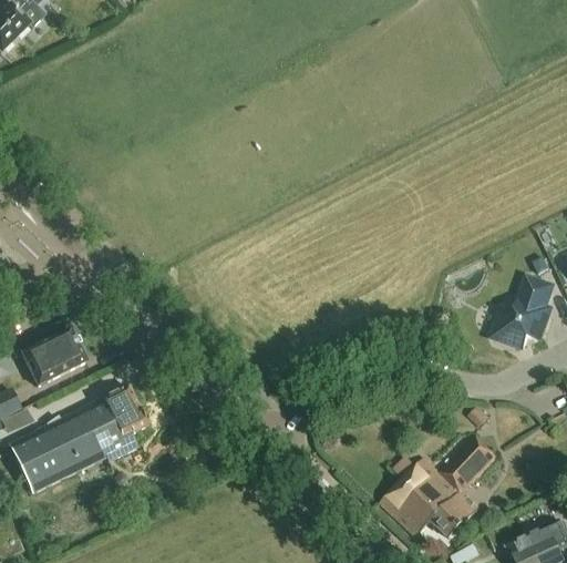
[(9,0),(8,1),(6,0),(0,4),(0,51),(0,52),(29,23),(31,27),(45,13),(37,4),(40,0),(9,0)]
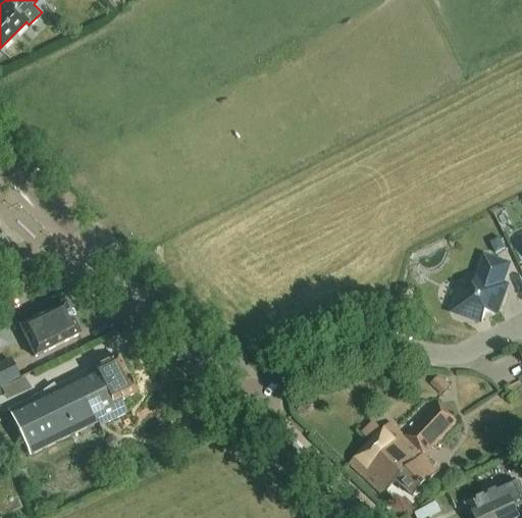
[(505,246),(500,236),(490,240),(496,251),(505,246)]
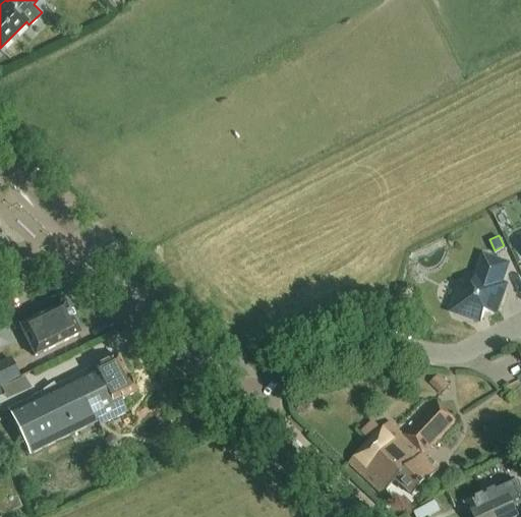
[(459,283),(452,304),(455,310),(476,318),(499,307),(506,287),(503,280),(508,266),(504,259),(483,251),(472,282),(466,280),(459,283)]
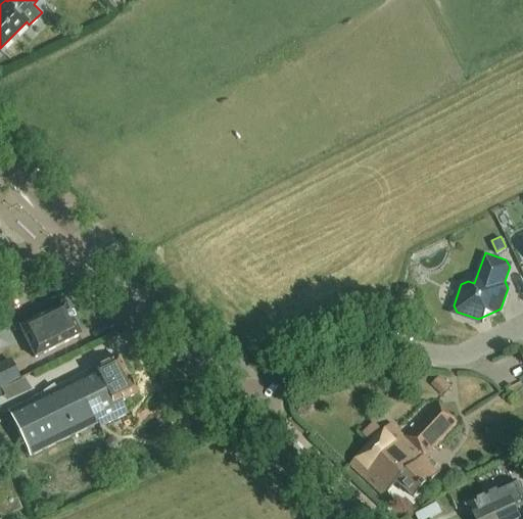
[(32,357),(79,333),(63,302),(16,326),(32,357)]
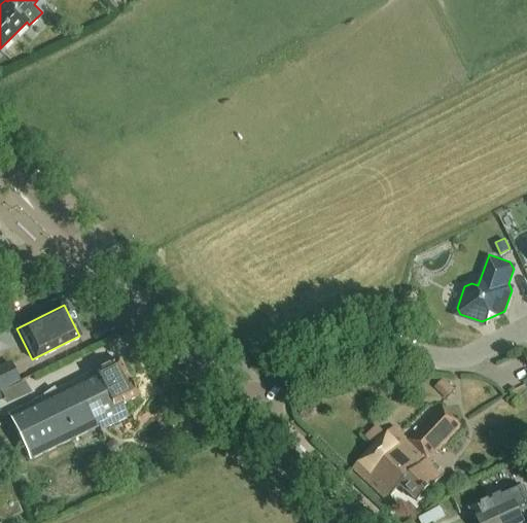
[(133,381),(129,381),(118,358),(71,380),(93,425),(98,422),(101,428),(129,415),(121,401),(136,394),(135,391),(136,389),(133,381)]
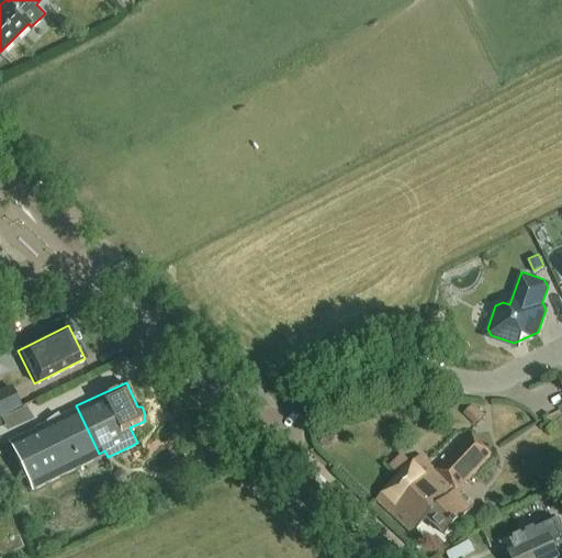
[(14,384),(0,390),(0,413),(22,403),(14,384)]
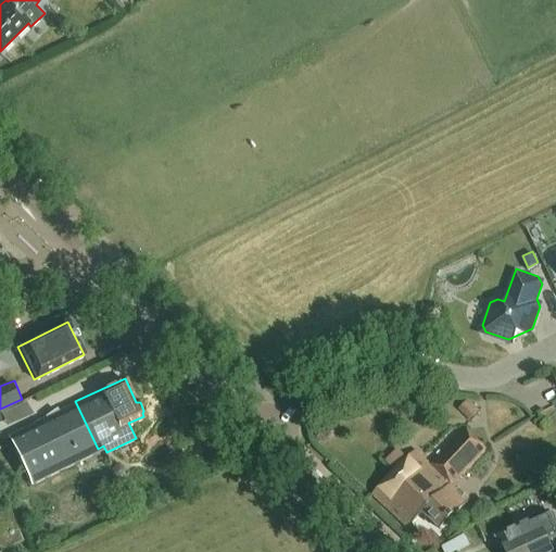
[(483,409),(469,396),(460,405),(474,418),(483,409)]
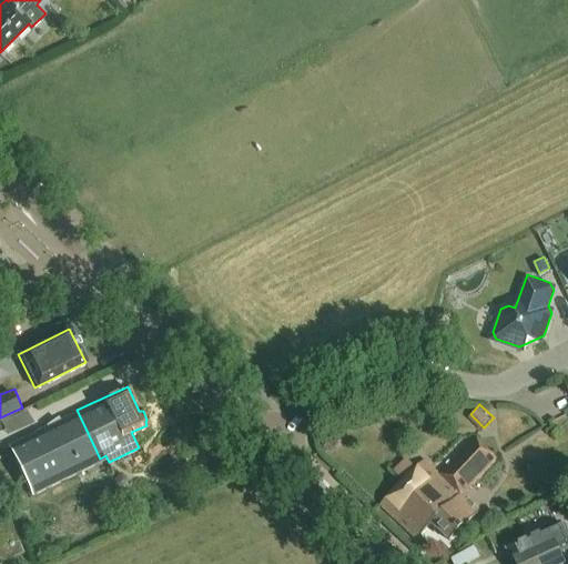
[(30,492),(100,459),(77,410),(7,444),(30,492)]
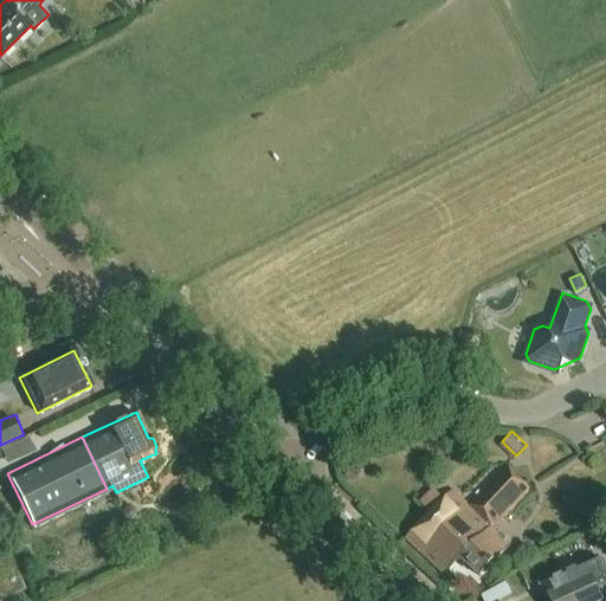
[(453,486),(406,534),(445,572),(462,554),(481,572),(513,541),(494,523),(530,484),(507,463),(469,502),(453,486)]
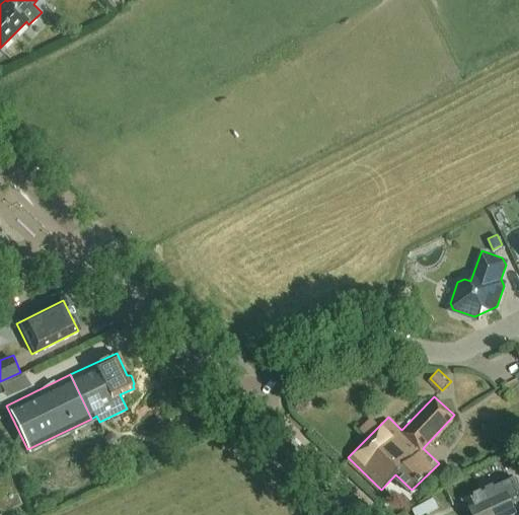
[(104,436),(104,438),(104,440),(106,442),(108,443),(110,444),(113,443),(115,442),(116,440),(116,437),(116,435),(115,433),(110,432),(108,432),(106,434),(104,436)]
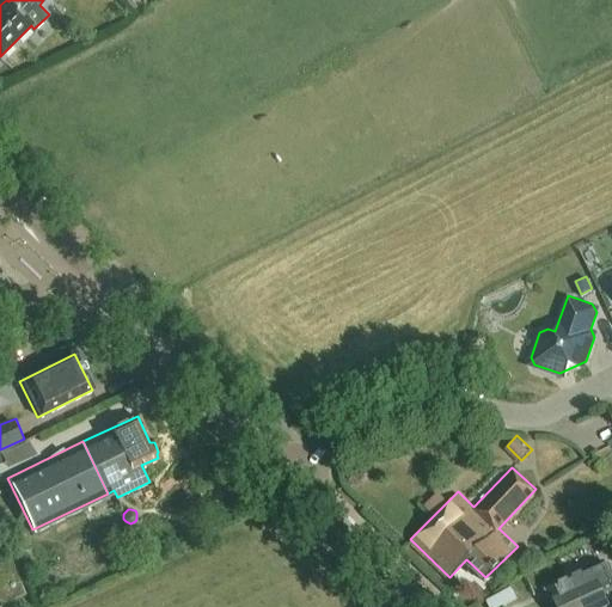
[(134,531),(133,533),(134,535),(135,538),(136,540),(140,541),(144,541),(146,540),(148,538),(148,535),(148,532),(147,529),(146,527),(144,526),(141,526),(139,526),(135,527),(134,531)]
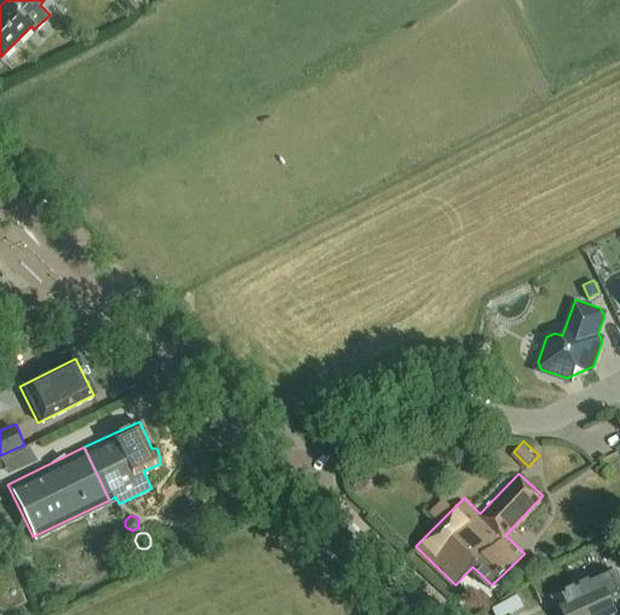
[(619,551),(615,540),(602,545),(608,558),(619,552),(619,551)]
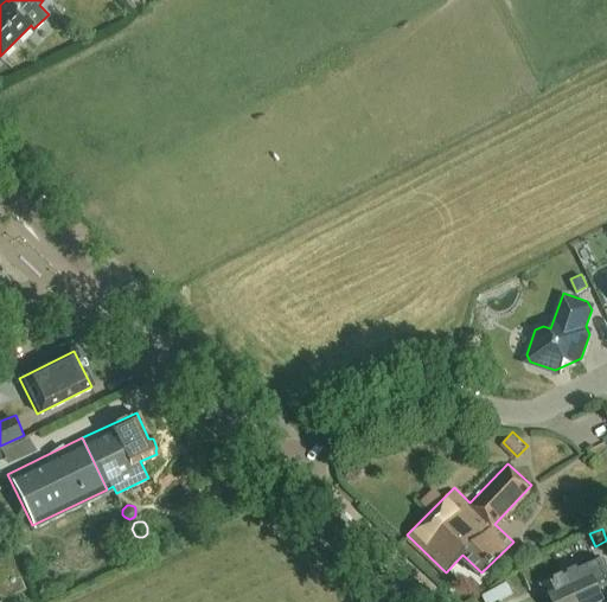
[(606,568),(601,555),(542,582),(548,595),(551,594),(554,601),(596,601),(605,599),(599,586),(606,581),(606,568)]
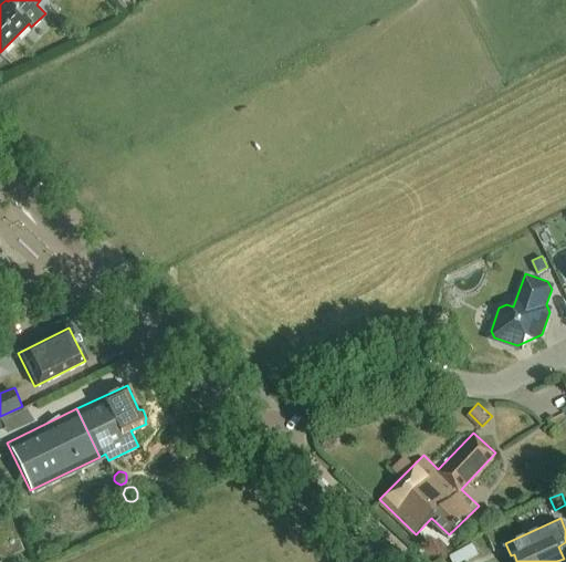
[(472,561),(496,547),(485,530),(462,544),(472,561)]
